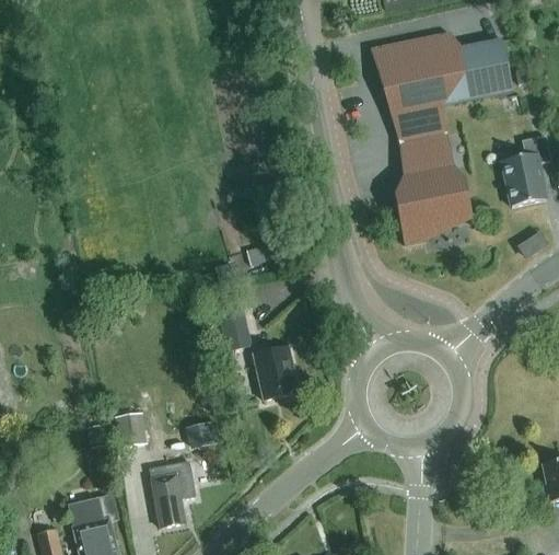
[(408,194),(397,196),(396,192),(394,193),(405,241),(422,238),(419,222),(466,214),(466,215),(468,215),(461,180),(458,180),(459,184),(453,185),(438,105),(511,90),(500,36),(446,47),(443,31),(371,46),(373,54),(392,115),(398,114),(408,194)]
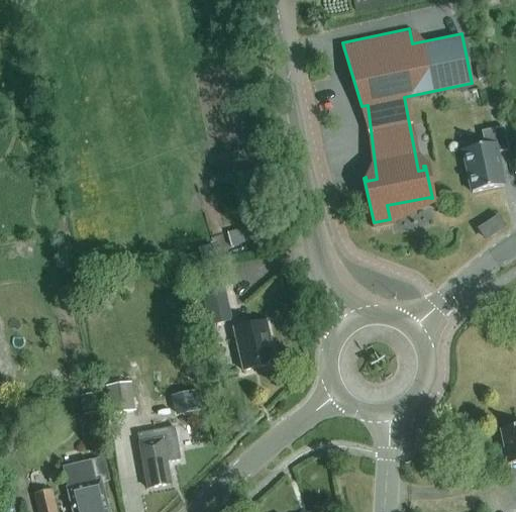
[(461,146),(471,189),(502,182),(496,149),(508,146),(503,123),(481,127),(484,142),(461,146)]
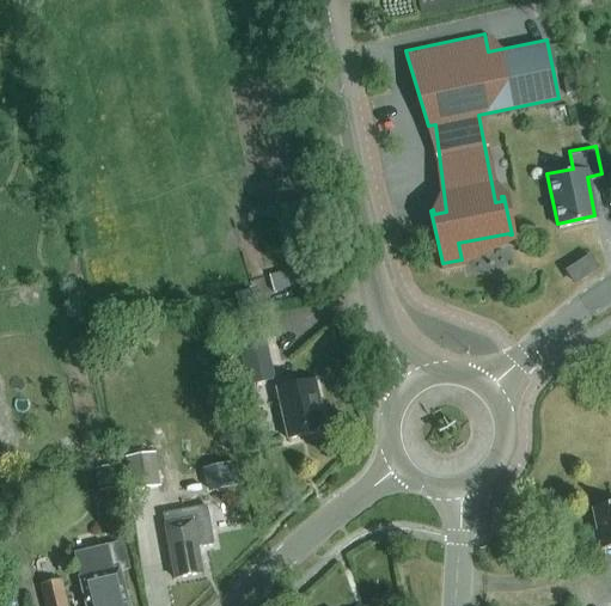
[(573,279),(596,264),(588,253),(567,267),(573,279)]
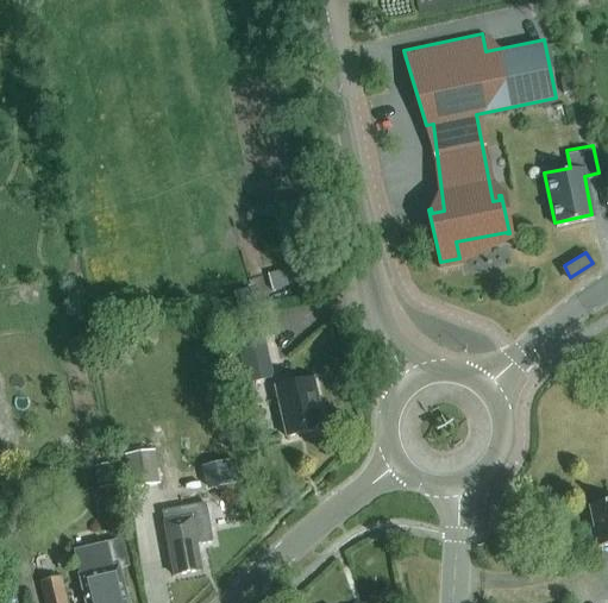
[(234,337),(245,381),(273,374),(263,331),(234,337)]
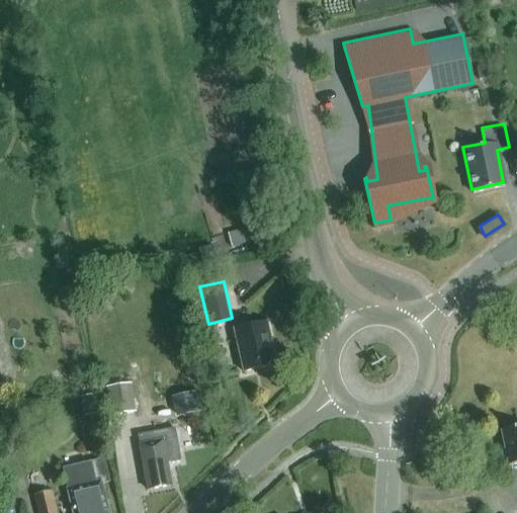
[(242,369),(274,362),(264,319),(233,326),(242,369)]
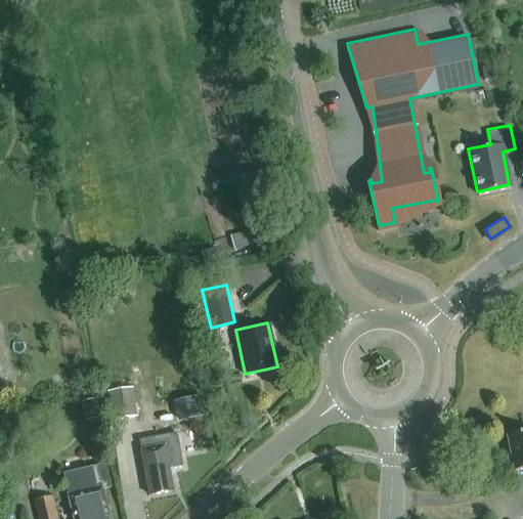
[(110,417),(136,413),(132,384),(105,388),(110,417)]
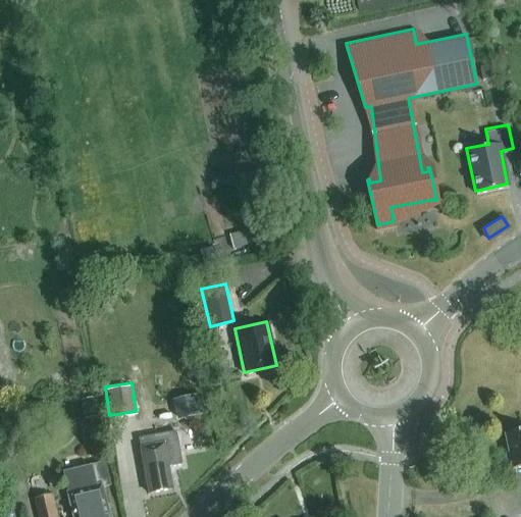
[(506,430),(504,431),(511,466),(520,464),(520,427),(518,428),(516,424),(507,426),(506,430)]
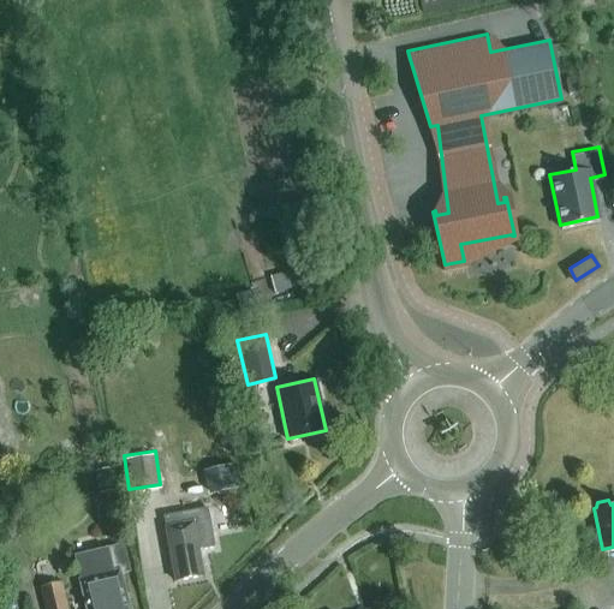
[(173,578),(202,573),(197,547),(201,547),(196,518),(188,520),(186,513),(168,515),(170,524),(164,524),(173,578)]
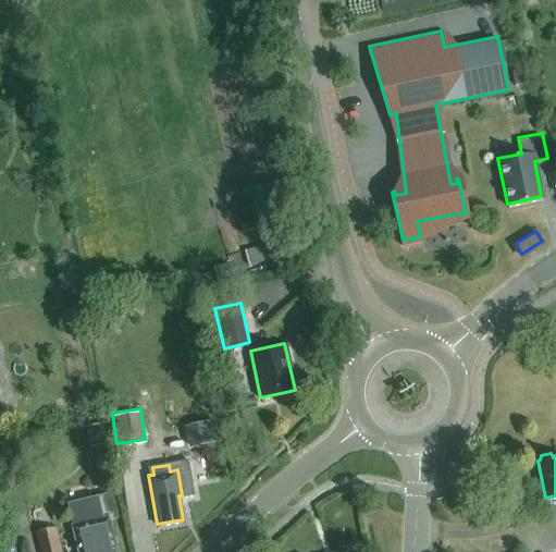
[(110,489),(66,500),(71,522),(70,522),(76,551),(116,551),(108,516),(115,514),(110,489)]
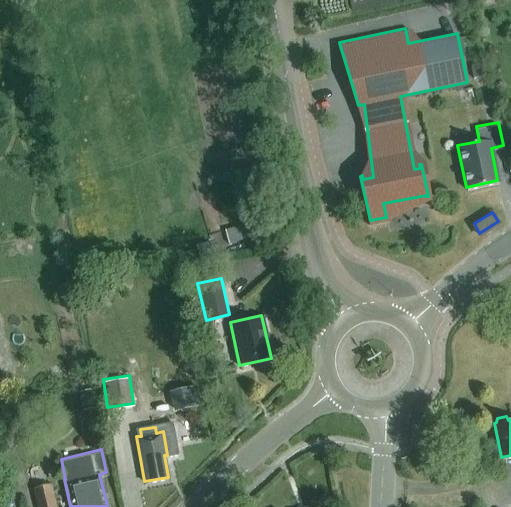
[(32,485),(37,506),(56,506),(51,481),(32,485)]
